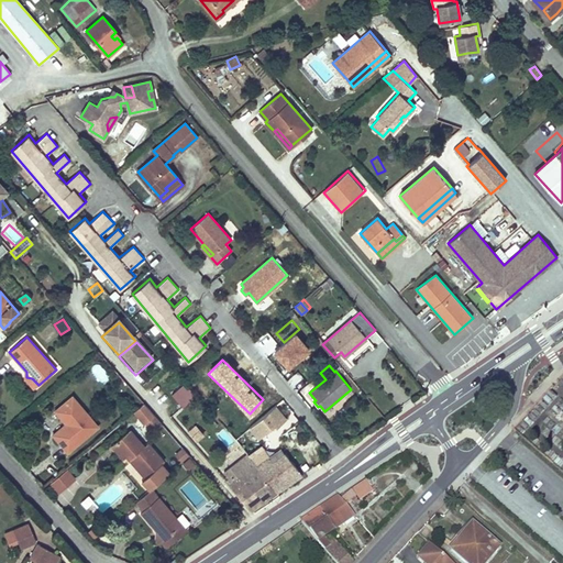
[(26,377),(24,378),(33,389),(39,385),(32,378),(26,377)]
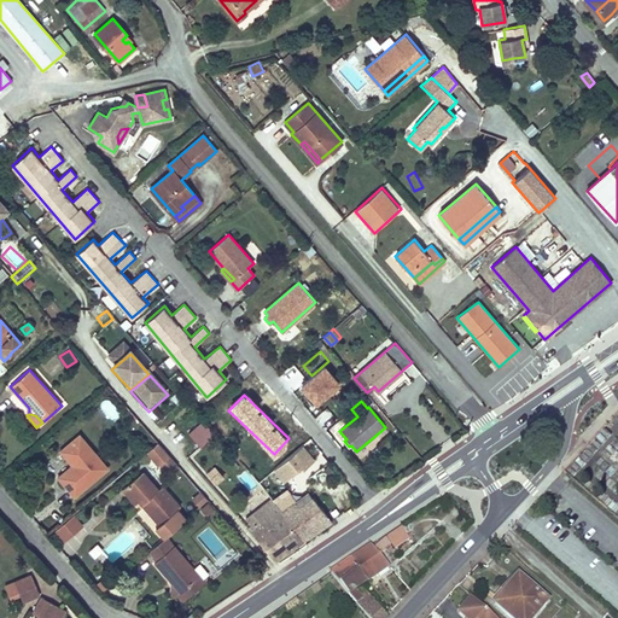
[(200,448),(216,436),(203,420),(187,432),(200,448)]
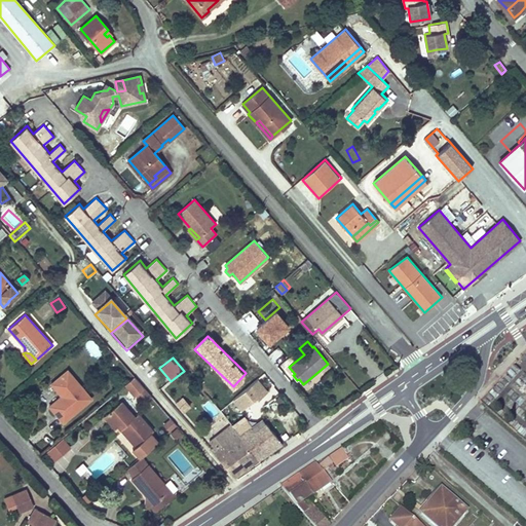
[(67,370),(53,381),(65,393),(62,396),(49,406),(63,422),(91,398),(67,370)]
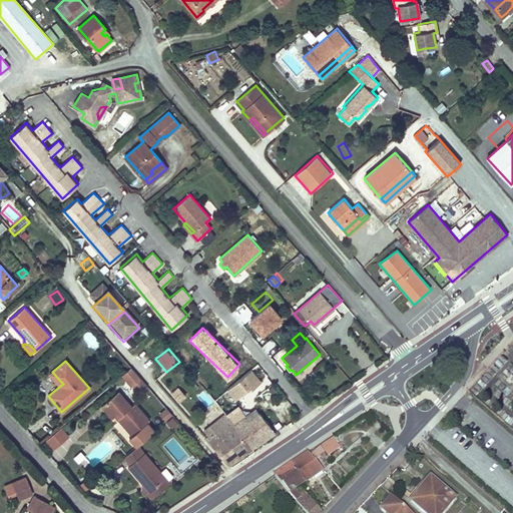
[(200,364),(192,370),(201,380),(209,374),(200,364)]
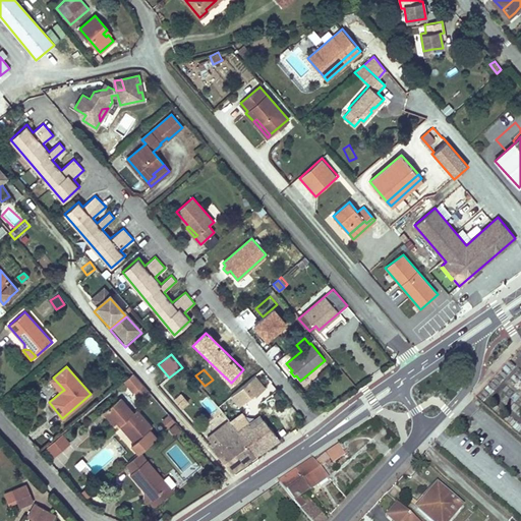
[(132,372),(124,380),(132,391),(134,390),(141,398),(149,391),(132,372)]
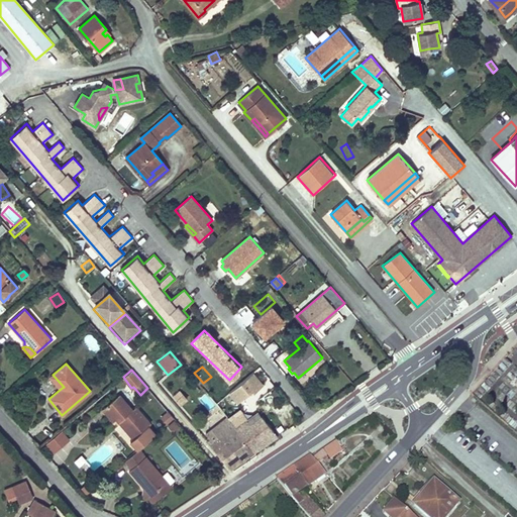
[(265,384),(269,381),(259,370),(254,373),(265,384)]
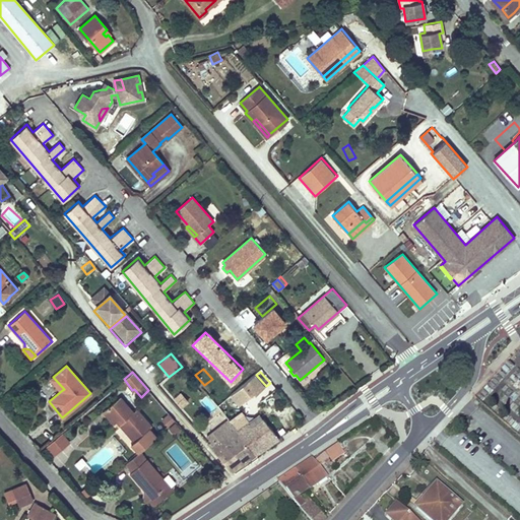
[(253,374),(229,396),(240,408),(264,386),(253,374)]
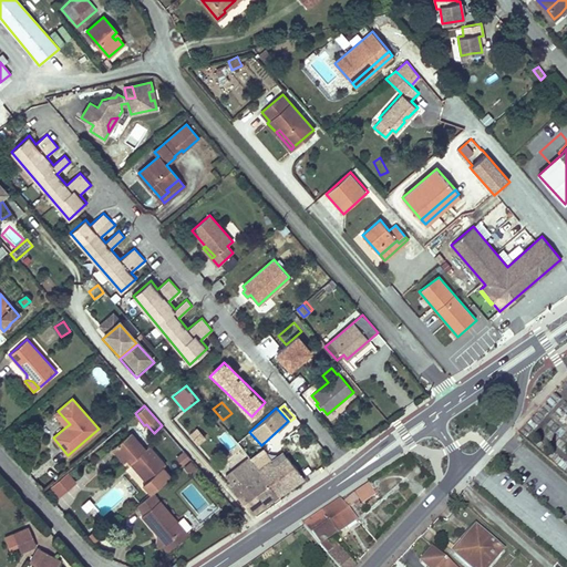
[(70,424),(58,411),(55,414),(66,426),(70,424)]
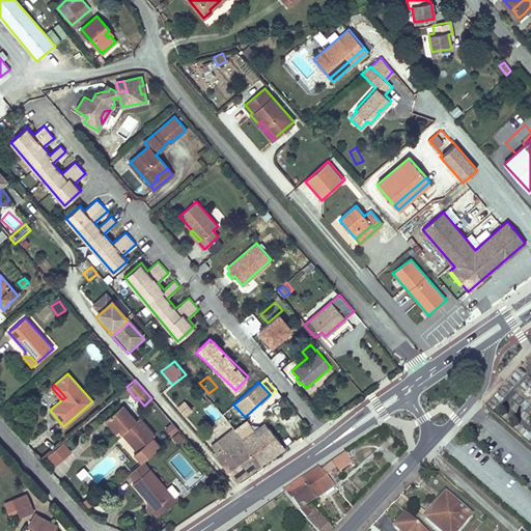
[(189,398),(179,407),(178,408),(185,415),(206,396),(199,389),(189,398)]
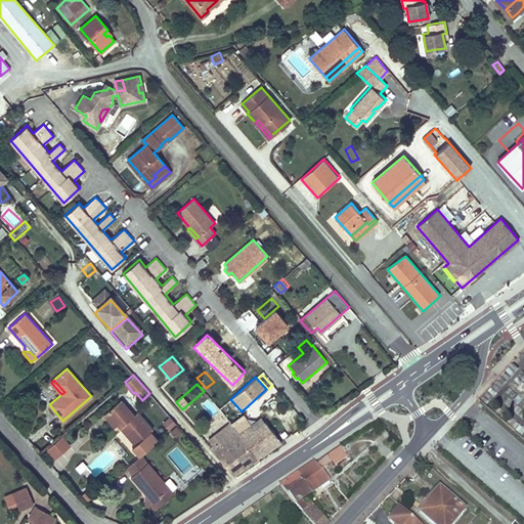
[(186,393),(180,386),(171,394),(177,401),(186,393)]
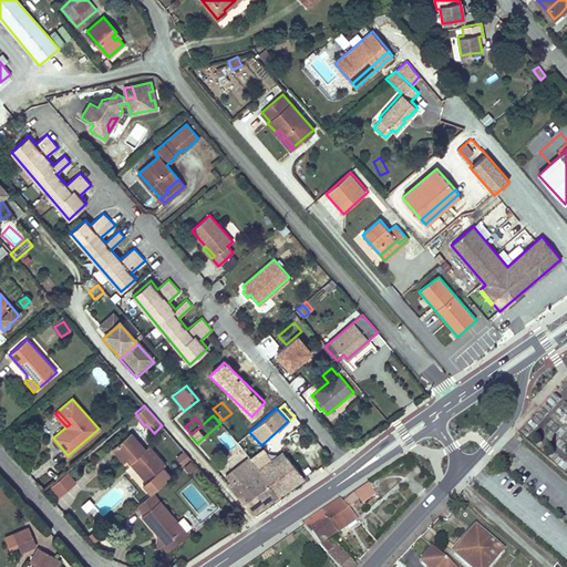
[(297,444),(309,434),(303,426),(290,435),(297,444)]
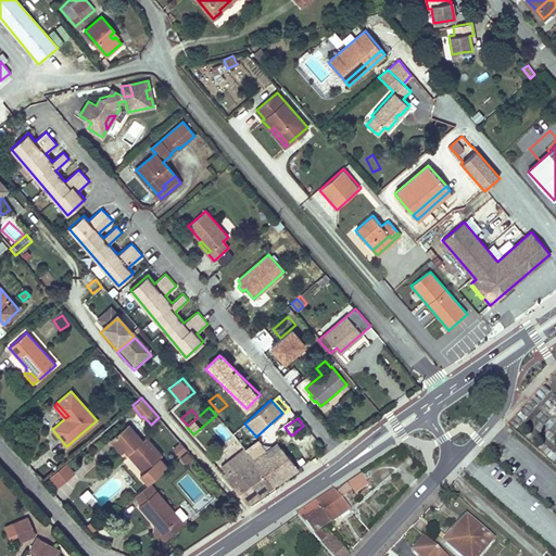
[(148,482),(166,466),(159,457),(162,455),(146,437),(142,440),(128,424),(110,439),(122,453),(125,450),(127,447),(129,451),(127,453),(128,453),(142,470),(139,474),(148,482)]
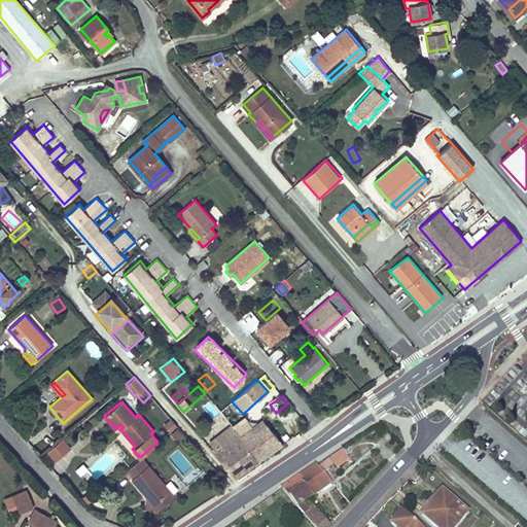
[(171,419),(165,424),(171,431),(177,425),(171,419)]
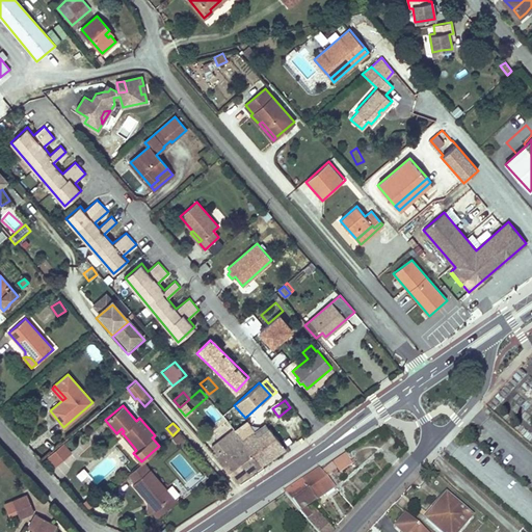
[(248,425),(237,432),(262,464),(286,448),(266,425),(255,432),(248,425)]
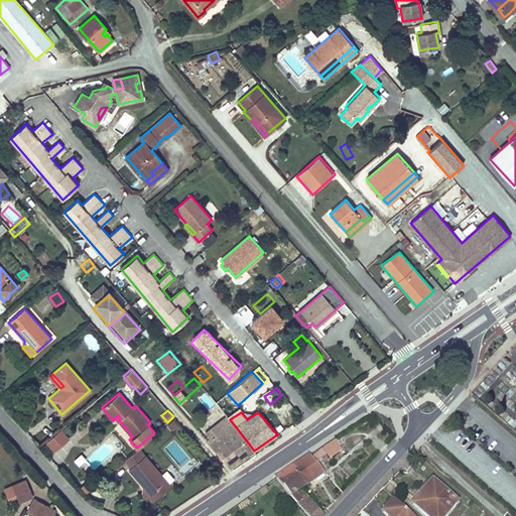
[(230,468),(254,450),(230,419),(228,417),(206,433),(211,439),(208,441),(230,468)]
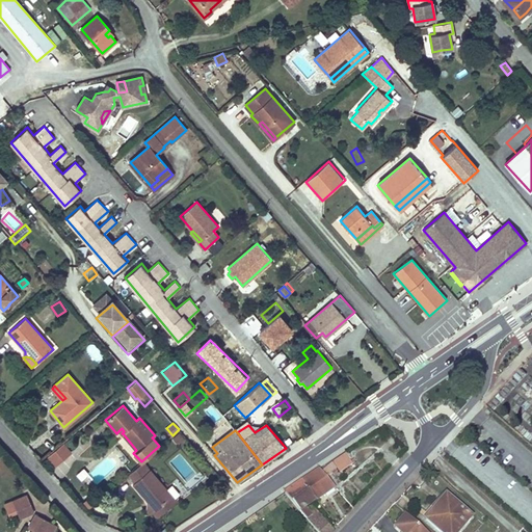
[(180,432),(173,439),(178,445),(185,439),(180,432)]
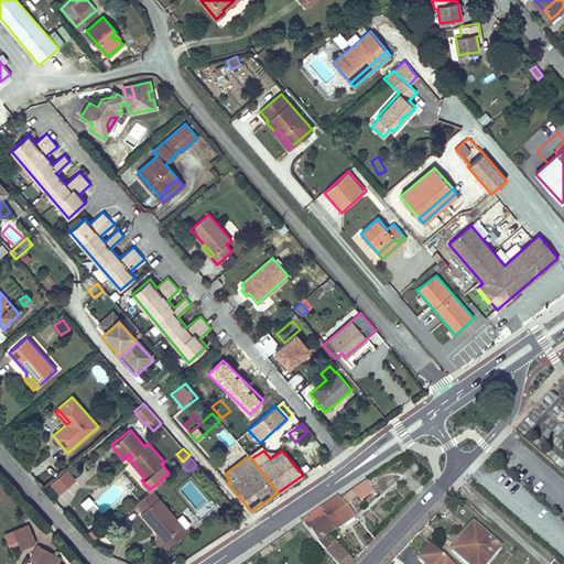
[(49,485),(58,496),(77,479),(67,469),(49,485)]
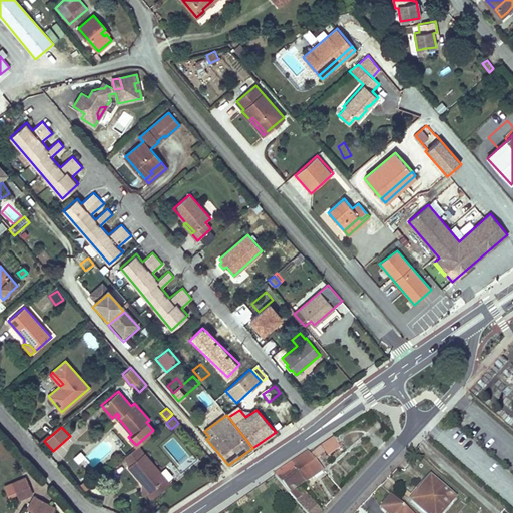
[(329,454),(340,447),(334,438),(323,445),(311,455),(315,460),(325,452),(327,451),(329,454)]
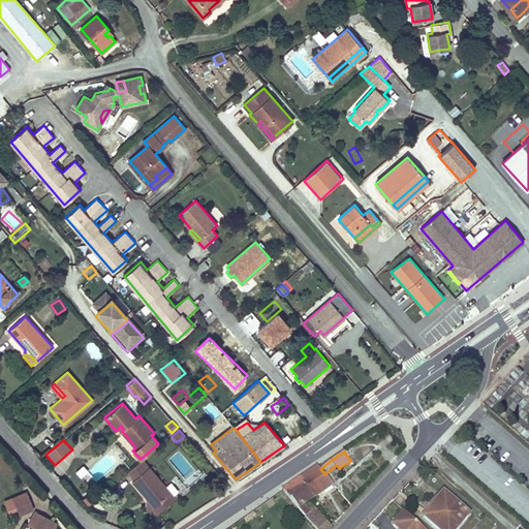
[(156,515),(175,498),(148,467),(141,459),(127,470),(134,478),(132,480),(149,500),(149,504),(147,506),(155,516),(156,515)]
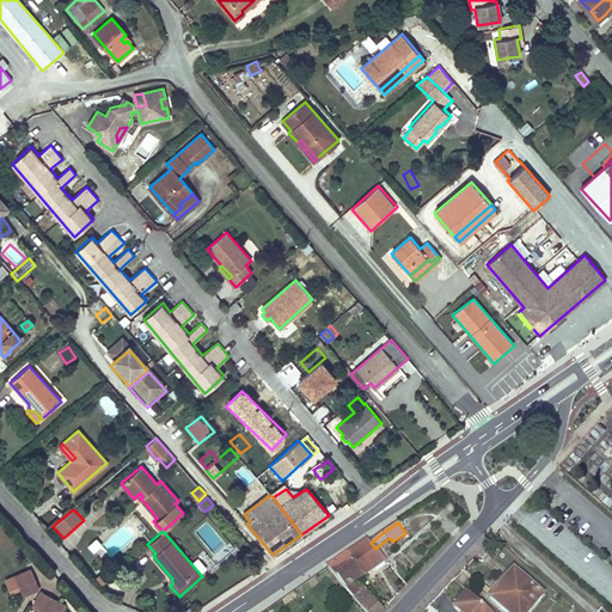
[(385,560),(375,549),(371,543),(368,539),(348,554),(363,575),(385,560)]
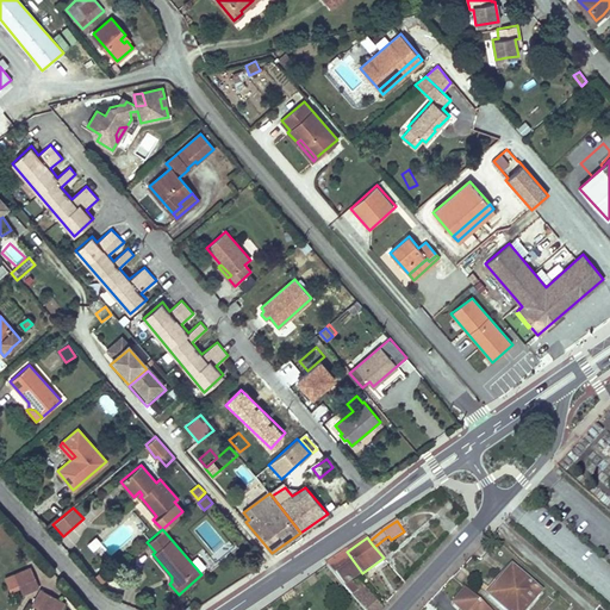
[(362,573),(347,552),(327,565),(344,586),(349,583),(355,578),(362,573)]
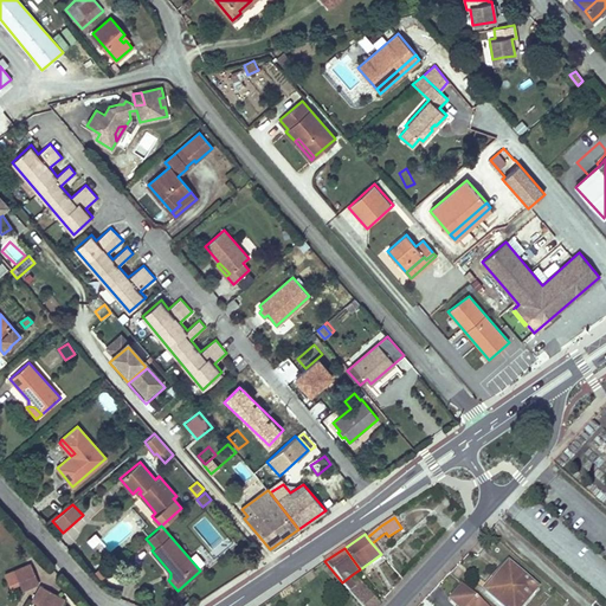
[(31,563),(14,571),(23,590),(39,582),(31,563)]
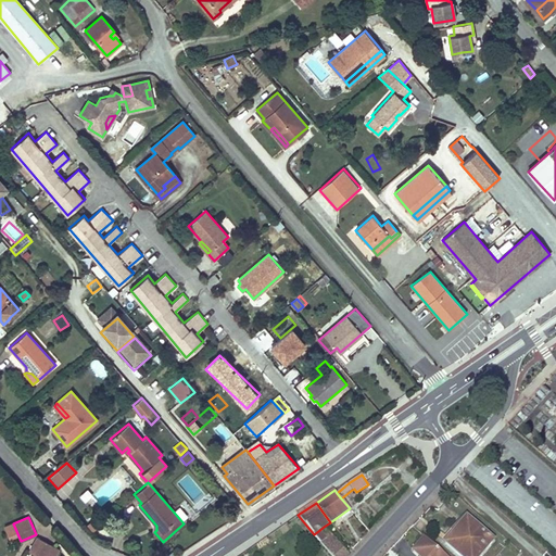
[(459,555),(478,555),(492,541),(466,518),(445,543),(459,555)]
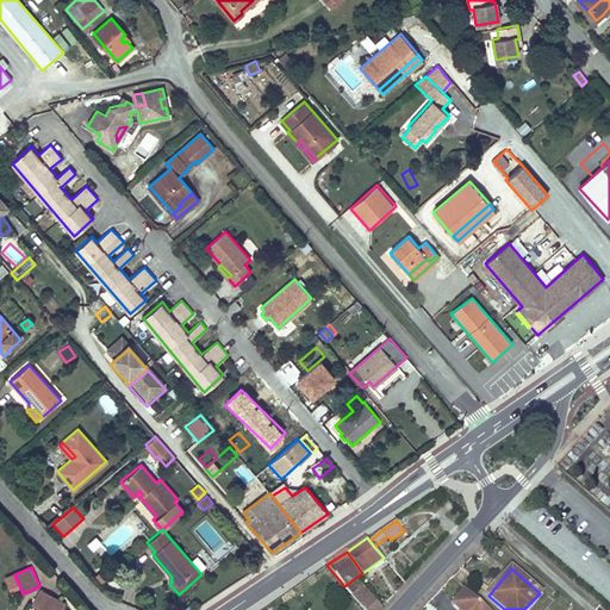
[(356,591),(349,583),(344,586),(352,596),(356,591)]
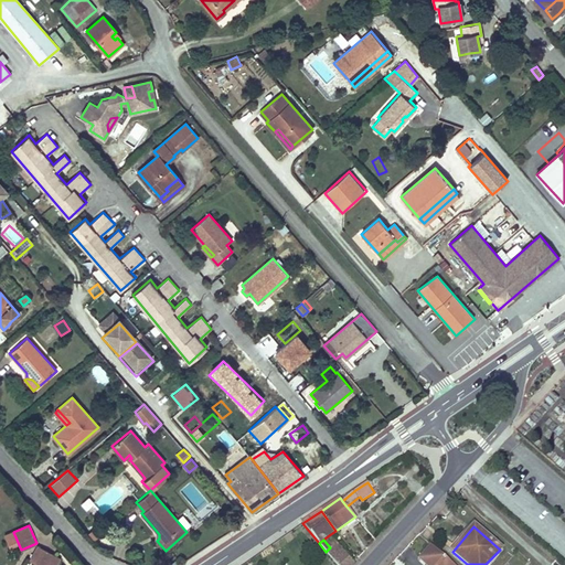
[(351,564),(353,564),(336,543),(330,547),(326,552),(337,564),(351,564)]
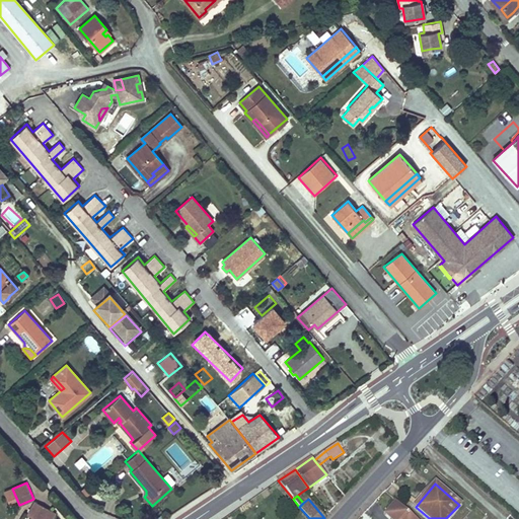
[(34,501),(27,514),(35,518),(45,518),(47,517),(50,510),(51,509),(34,501)]
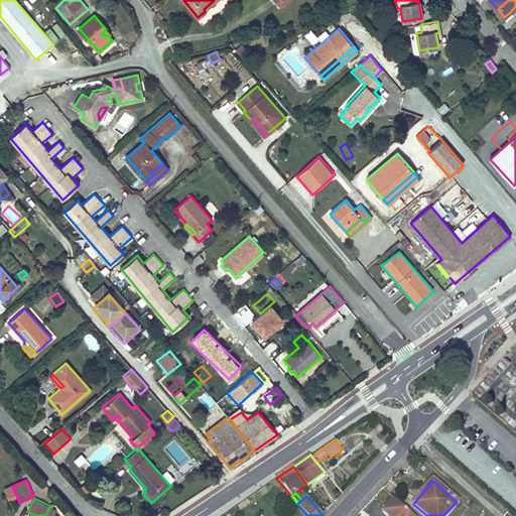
[(414,515),(394,498),(383,510),(389,515),(414,515)]
